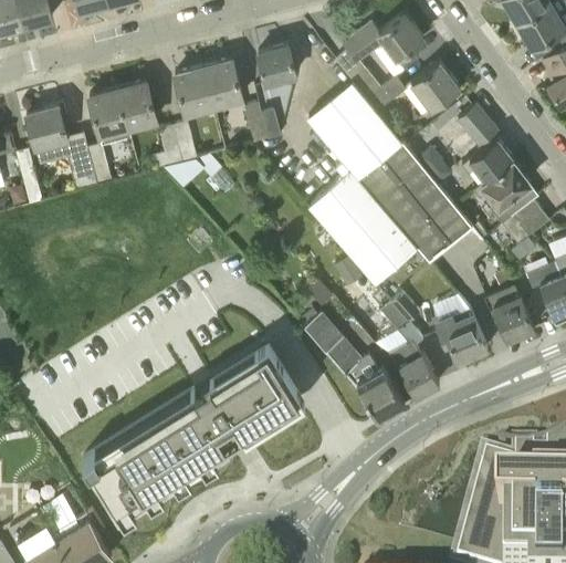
[(13,0),(0,0),(0,31),(21,27),(13,0)]
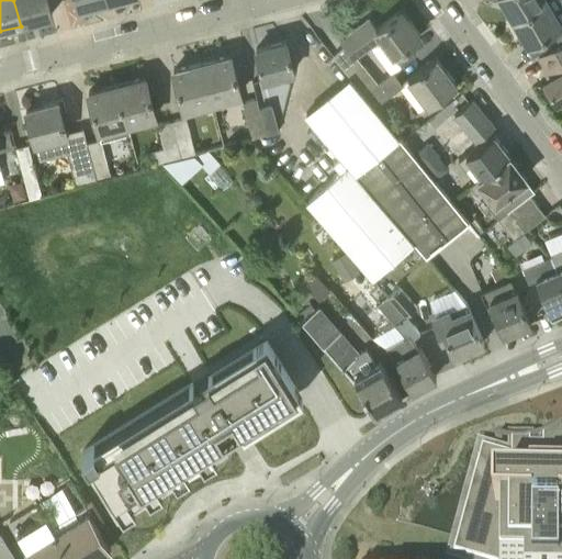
[(13,0),(21,26),(53,18),(47,0),(13,0)]
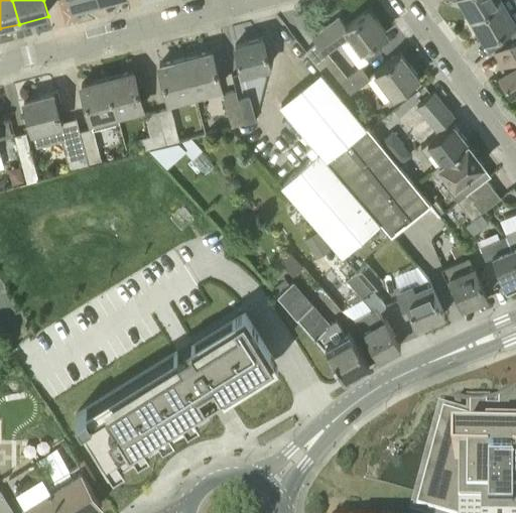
[(71,0),(74,10),(98,3),(97,0),(71,0)]
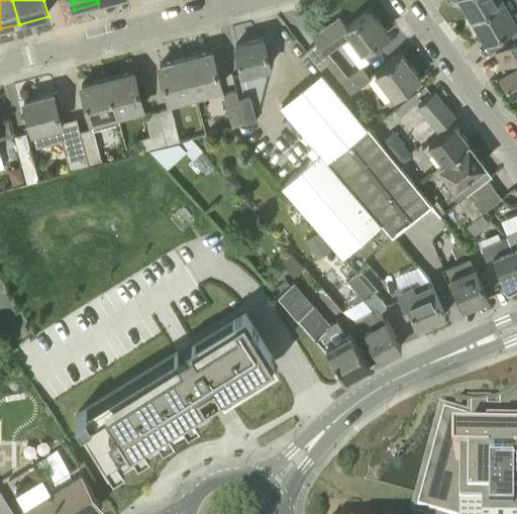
[(459,0),(472,20),(506,0),(459,0)]
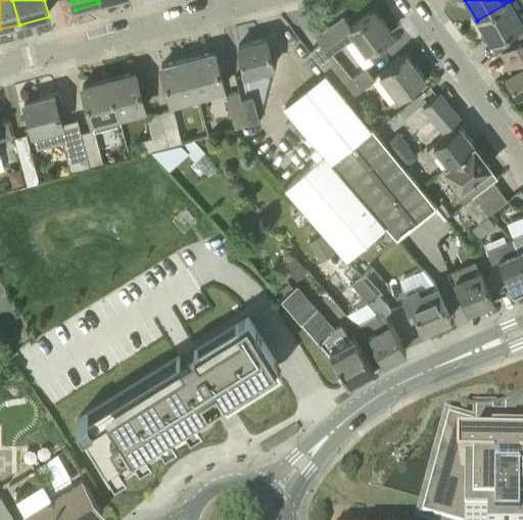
[(522,40),(522,1),(522,0),(512,0),(477,20),(490,44),(513,31),(520,43),(522,40)]
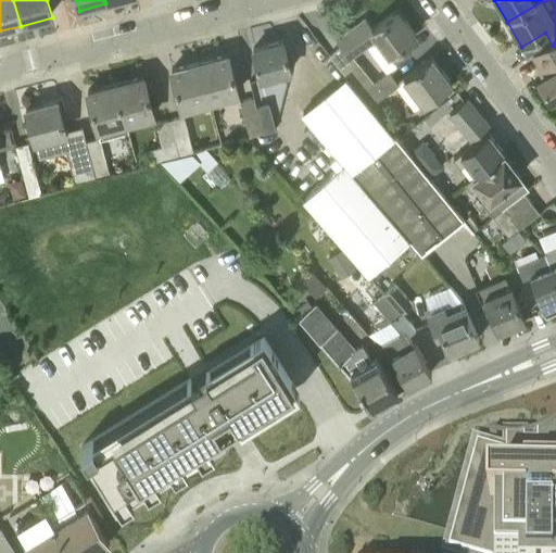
[(359,96),(374,84),(353,59),(377,40),(389,57),(416,37),(397,12),(373,32),(364,21),(338,40),(343,47),(329,58),(348,79),(359,96)]
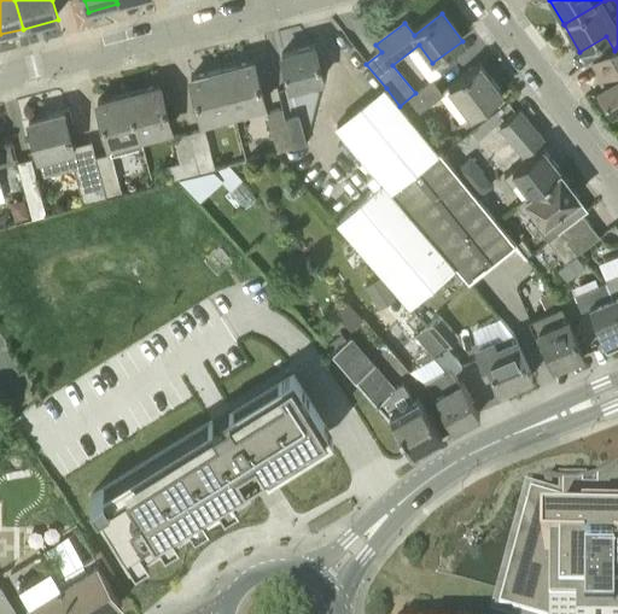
[(291,92),(324,83),(315,47),(281,57),(291,92)]
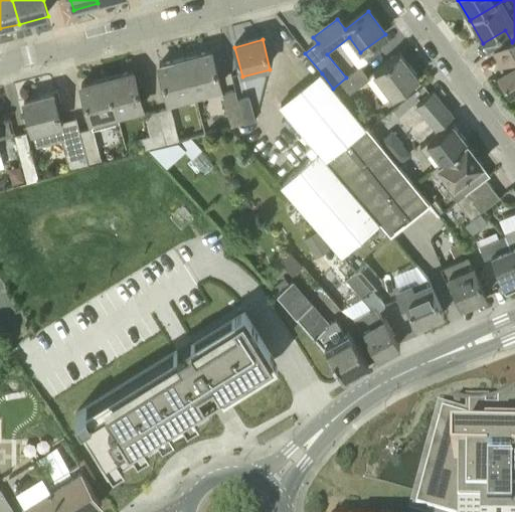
[(514,39),(512,42),(493,52),(505,72),(499,76),(511,95),(514,93),(514,39)]
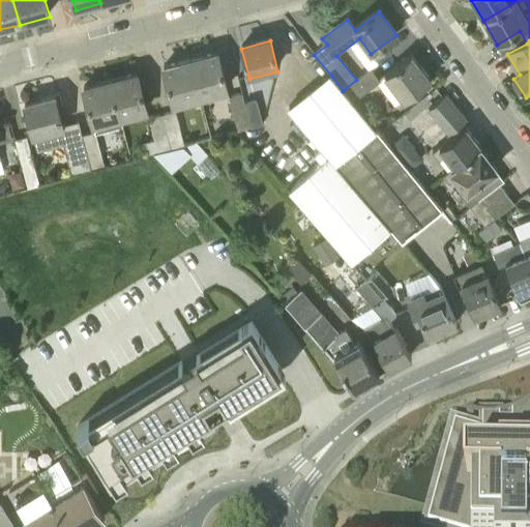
[(190,61),(200,100),(228,93),(217,54),(190,61)]
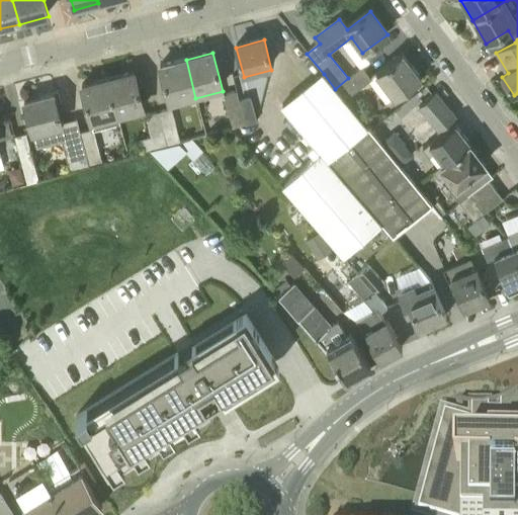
[(422,80),(403,55),(376,74),(376,73),(374,74),(395,101),(397,100),(396,99),(421,80),(421,81),(422,80)]
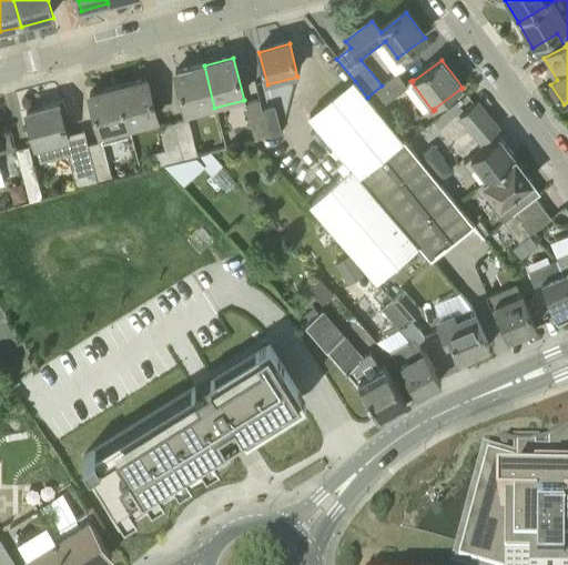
[(186,115),(214,108),(204,66),(175,73),(186,115)]
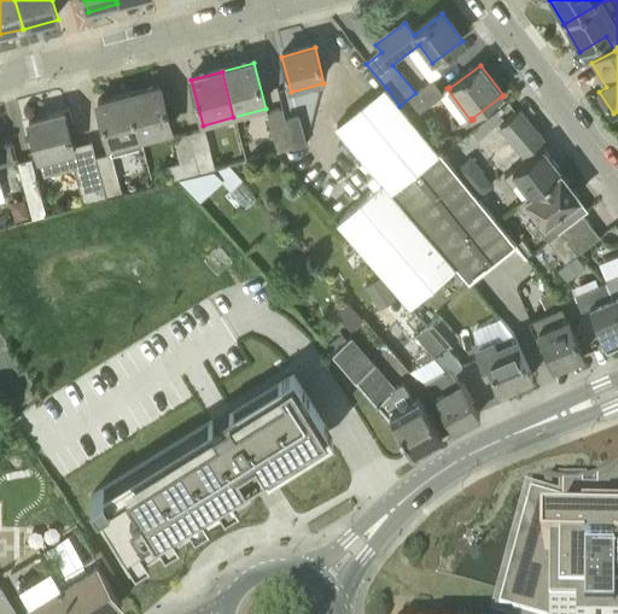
[(400,106),(412,121),(443,97),(431,81),(415,93),(400,106)]
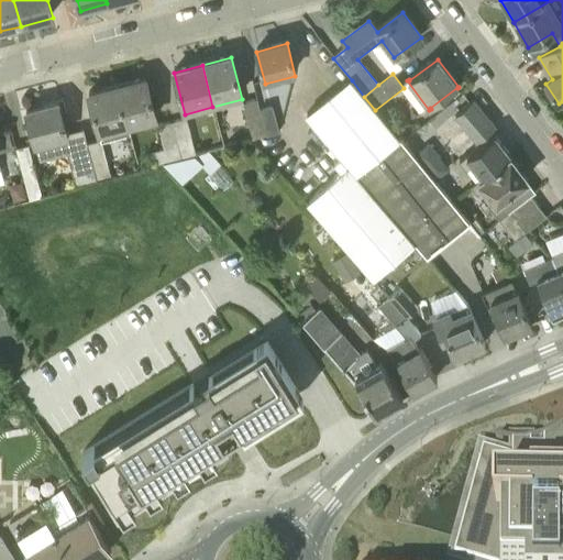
[(146,80),(118,88),(129,129),(157,122),(146,80)]
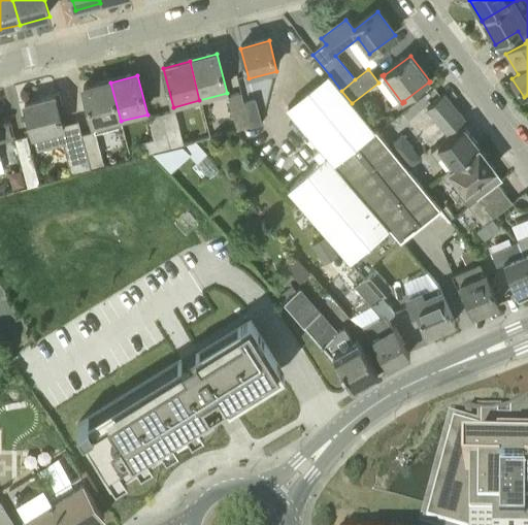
[(289,190),(350,262),(390,230),(400,242),(439,210),(352,103),(341,91),(330,75),(289,109),(322,150),(316,156),(322,163),(289,190)]
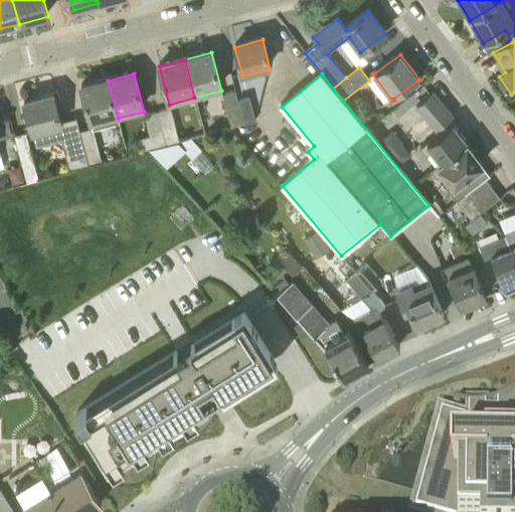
[(93,131),(118,125),(119,124),(118,118),(108,80),(81,87),(93,130),(93,131)]
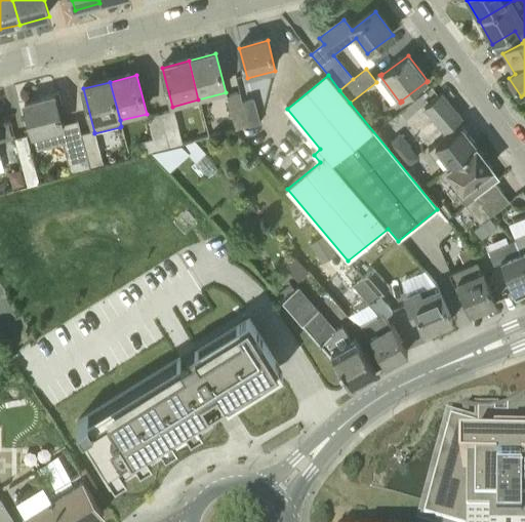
[(246,116),(242,103),(240,94),(228,97),(235,131),(248,128),(246,116)]
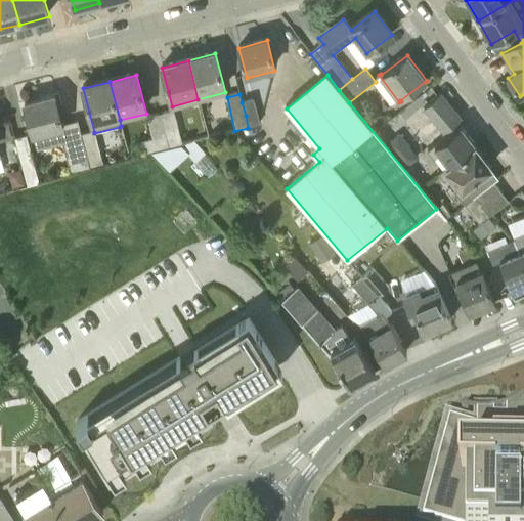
[(444,134),(462,119),(440,94),(423,110),(444,134)]
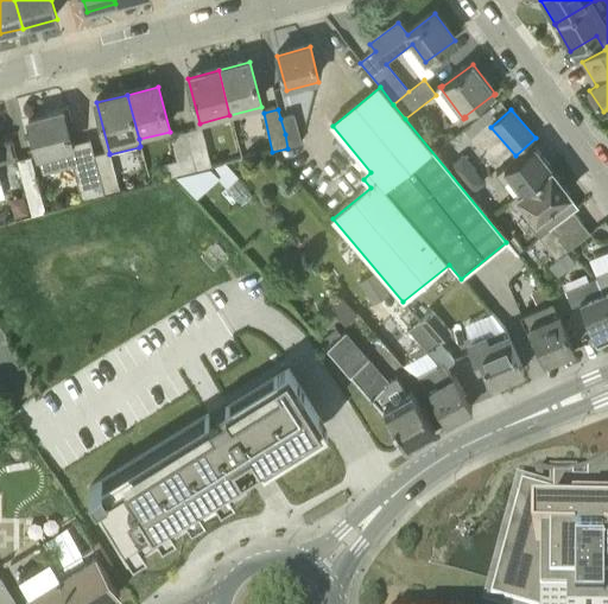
[(102,186),(94,157),(90,141),(71,146),(63,112),(29,120),(43,176),(73,169),(82,204),(92,202),(105,197),(102,186)]
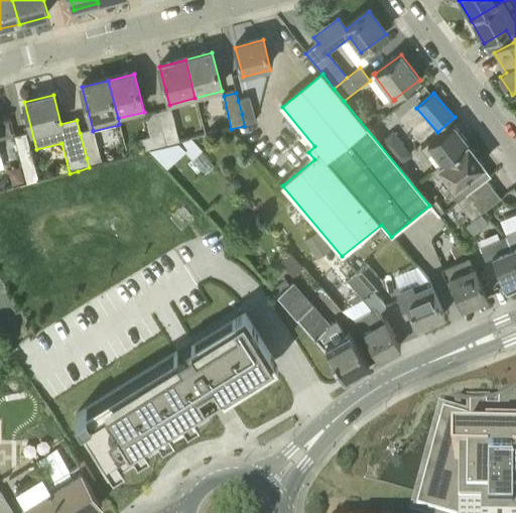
[(242,114),(244,126),(256,123),(250,98),(238,101),(242,114)]
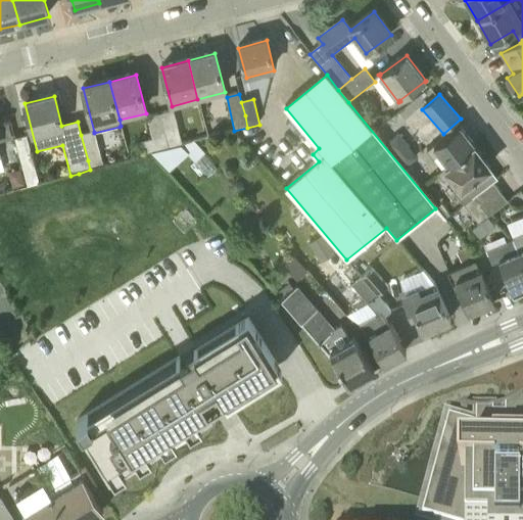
[(160,114),(169,148),(182,144),(174,111),(160,114)]
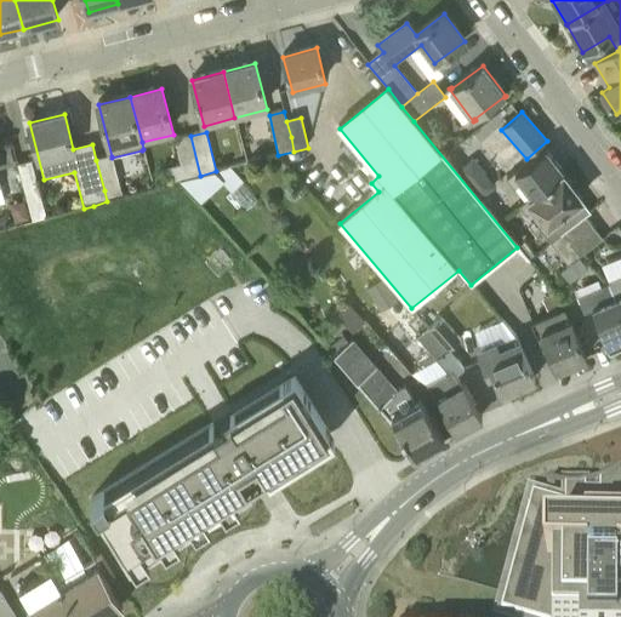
[(181,166),(184,181),(200,176),(191,136),(175,141),(181,166)]
